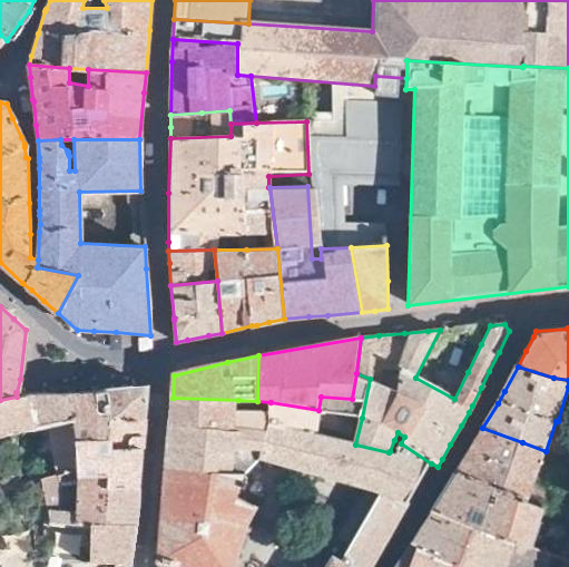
[(319,410),(322,410),(362,418),(370,379),(356,373),(352,399),(321,397),(319,410)]
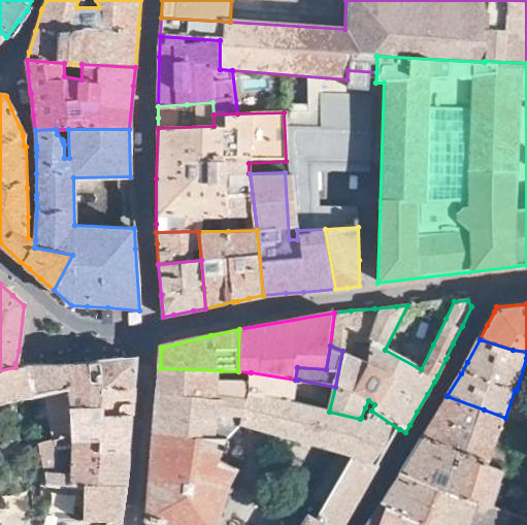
[(102,361),(66,364),(69,407),(104,406),(103,389),(133,388),(136,358),(104,361),(102,361)]
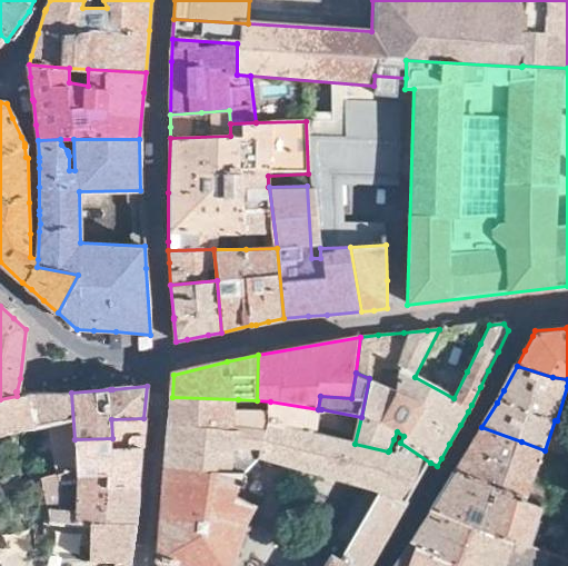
[(0,490),(21,485),(40,479),(56,473),(78,470),(75,439),(71,393),(42,393),(17,391),(16,391),(17,396),(0,399),(0,490)]
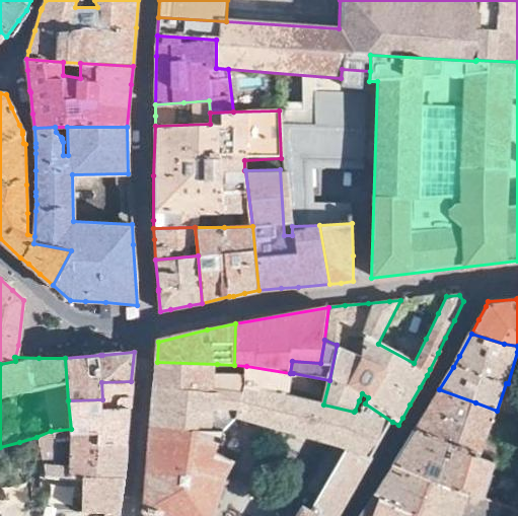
[(155,377),(154,386),(192,388),(217,389),(217,364),(157,362),(155,377)]
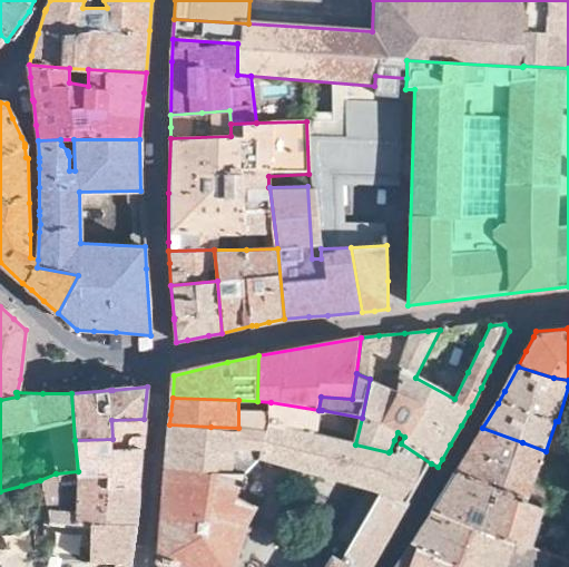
[(319,410),(271,402),(271,424),(319,436),(322,410),(319,410)]
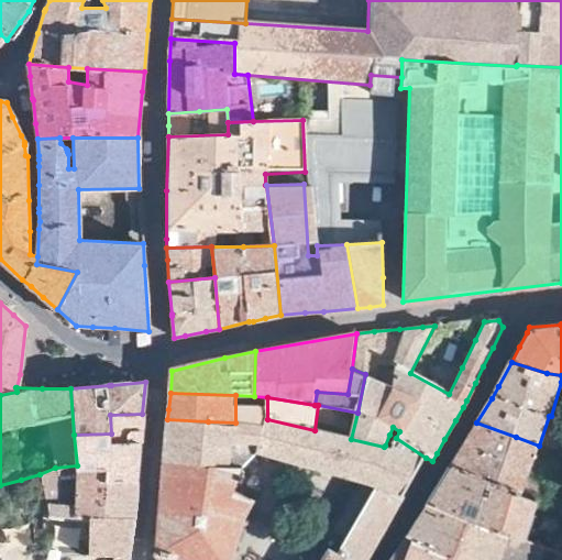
[(141,431),(142,414),(110,415),(111,434),(110,443),(140,442),(141,431)]
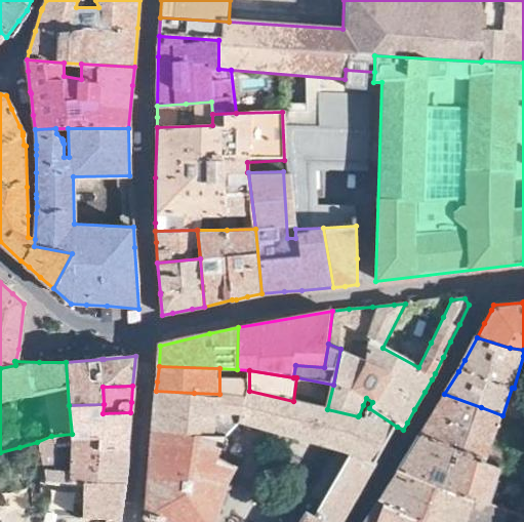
[(341,521),(355,499),(364,485),(383,453),(387,446),(397,427),(369,408),(365,417),(359,415),(358,416),(327,409),(293,401),(249,391),(247,390),(245,396),(239,423),(293,438),(333,450),(350,454),(315,514),(306,509),(297,521),(341,521)]
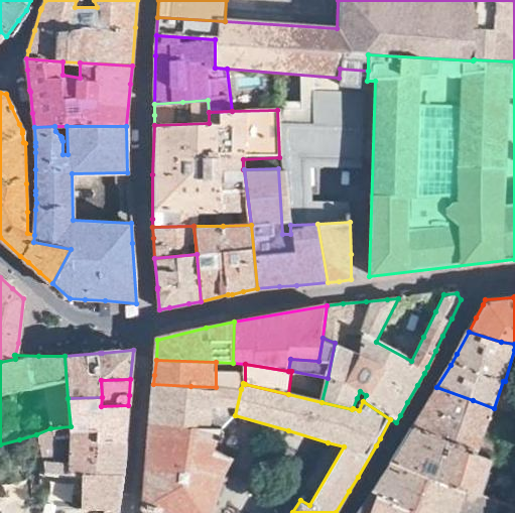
[(153,384),(149,427),(186,430),(220,435),(235,415),(241,389),(216,387),(190,386),(153,384)]
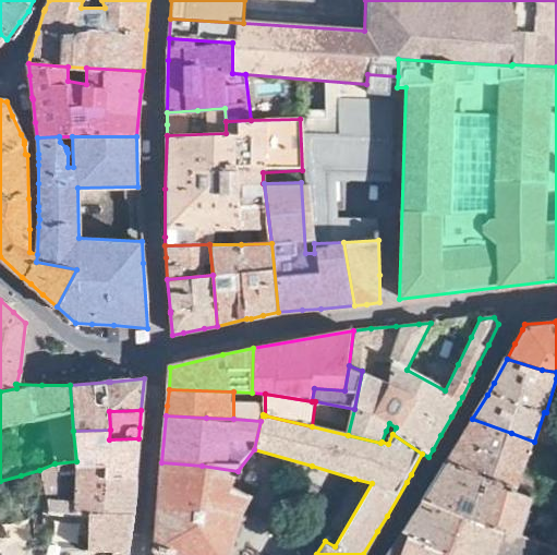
[(446,461),(533,494),(541,497),(556,449),(556,447),(534,442),(511,433),(472,419),(460,438),(446,461)]
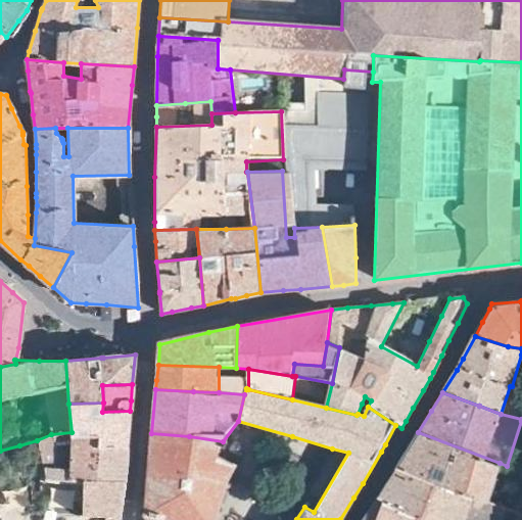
[(362,404),(368,407),(371,400),(365,396),(362,404)]
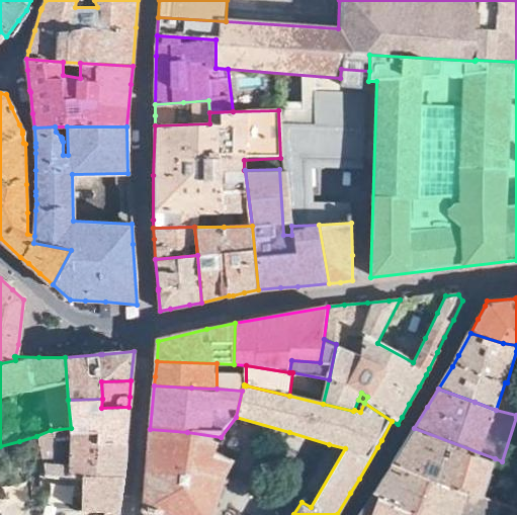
[(101,408),(102,399),(68,400),(71,428),(71,433),(98,432),(97,443),(126,443),(127,426),(128,407),(101,408)]
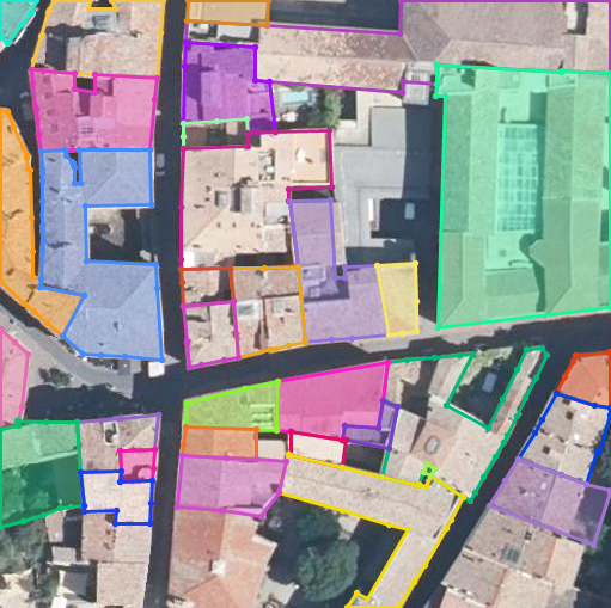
[(431,476),(423,472),(419,484),(426,486),(431,476)]
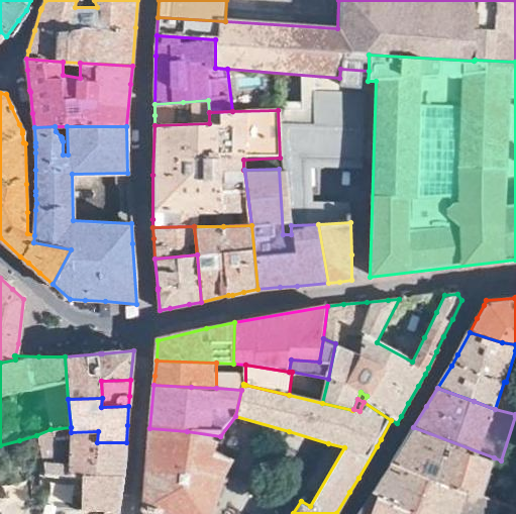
[(50,429),(36,435),(40,454),(42,460),(44,472),(69,475),(69,463),(61,461),(57,440),(70,439),(71,432),(71,427),(50,429)]
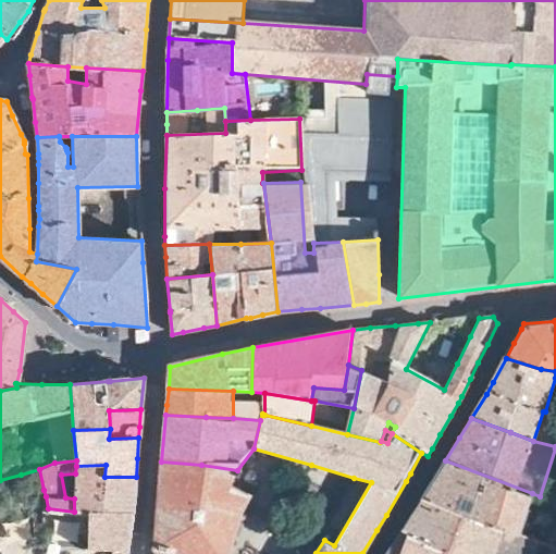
[(422,499),(503,530),(518,537),(519,534),(532,493),(445,460),(430,487),(422,499)]
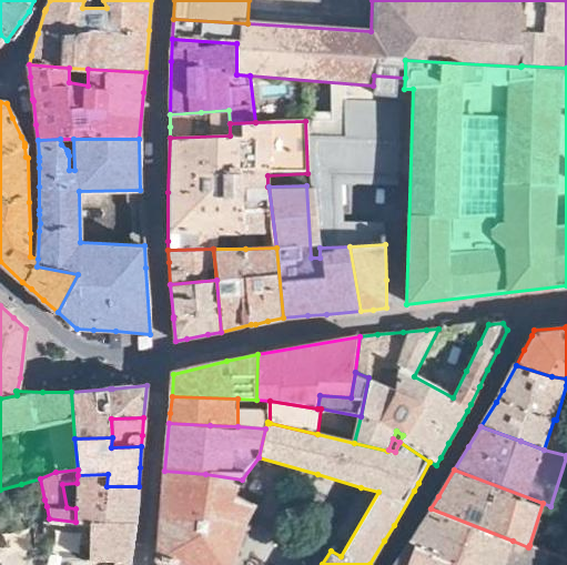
[(205,474),(164,471),(157,561),(171,564),(235,564),(247,530),(257,512),(234,506),(242,480),(205,474)]
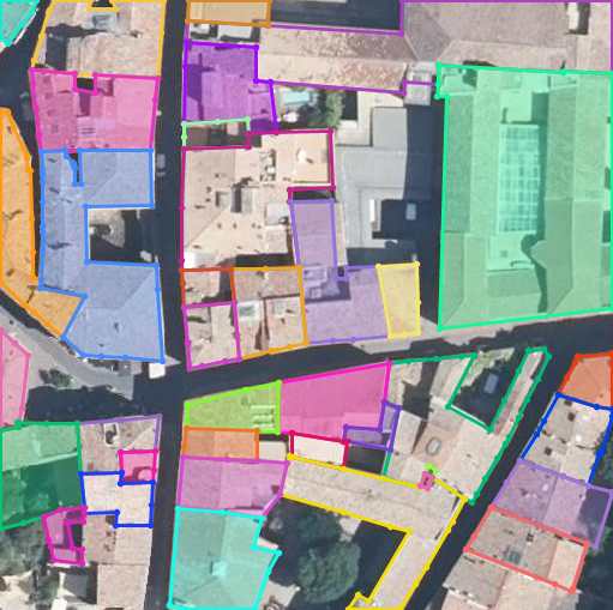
[(116,512),(84,513),(83,521),(82,549),(82,563),(97,565),(146,566),(149,547),(150,525),(115,525),(116,512)]
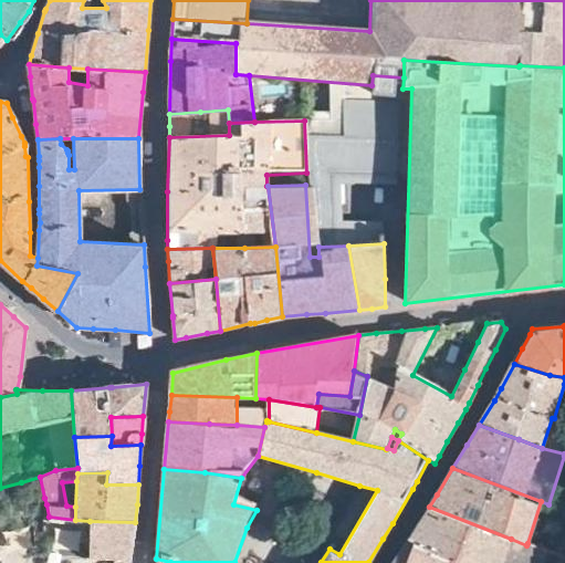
[(377,490),(359,486),(325,546),(330,549),(339,554),(377,490)]
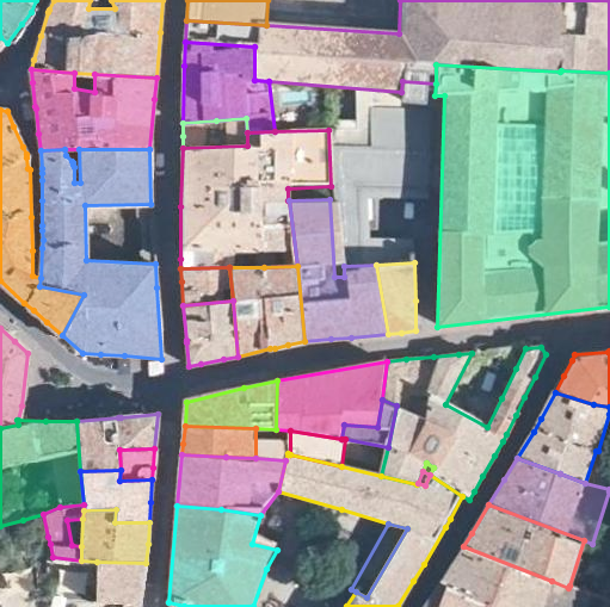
[(451,565),(441,583),(469,594),(468,598),(484,604),(491,606),(541,606),(552,581),(463,546),(451,565)]
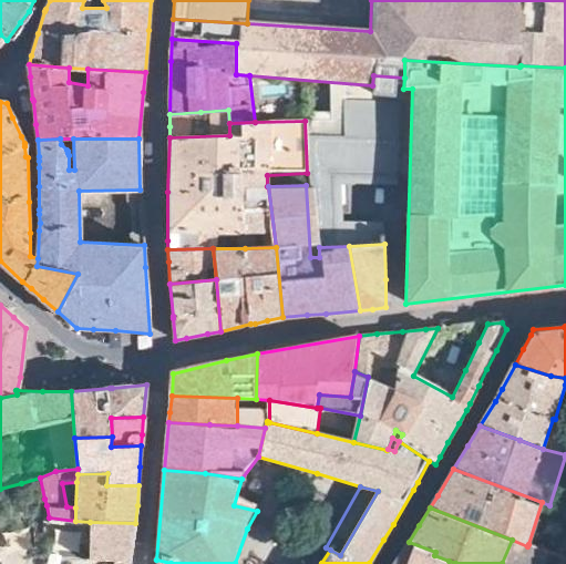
[(75,521),(49,518),(42,518),(45,552),(47,561),(89,560),(90,522),(75,521)]
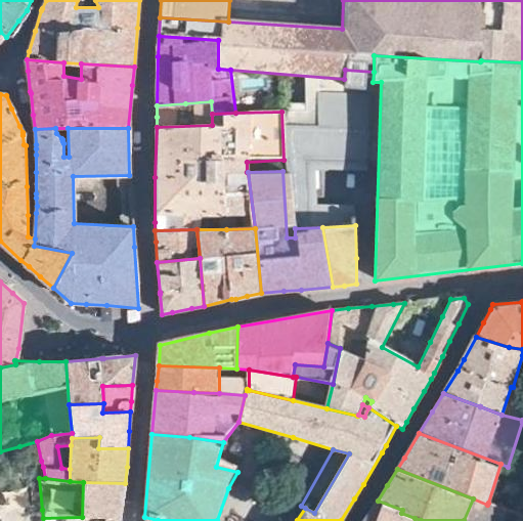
[(123,492),(125,483),(83,482),(82,517),(105,515),(104,520),(118,520),(123,492)]
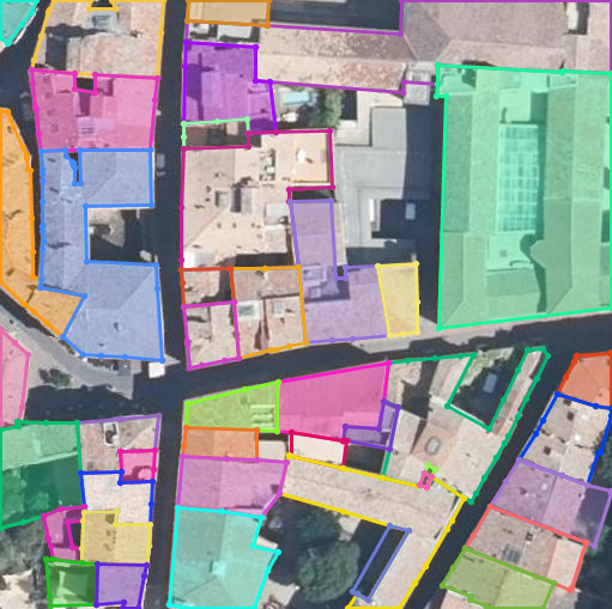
[(484,608),(485,606),(470,600),(471,596),(442,585),(426,608),(484,608)]
